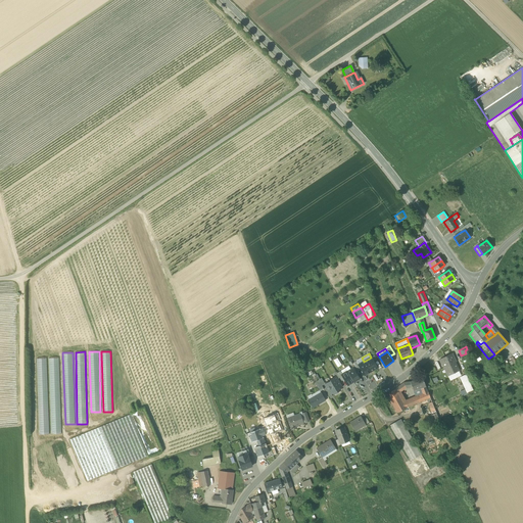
[(443,367),(447,376),(459,371),(455,363),(456,362),(452,353),(439,360),(443,367)]
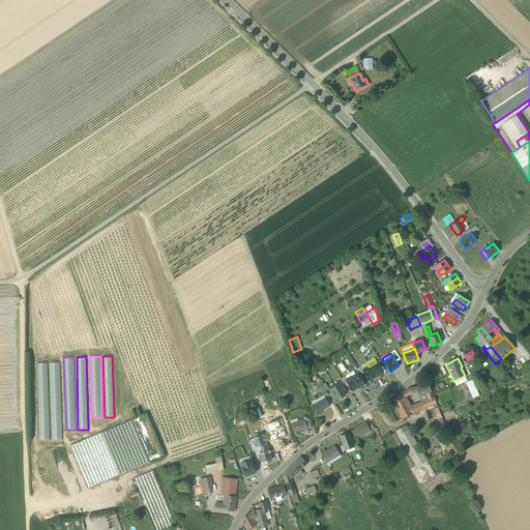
[(50,440),(48,362),(37,363),(39,440),(50,440)]
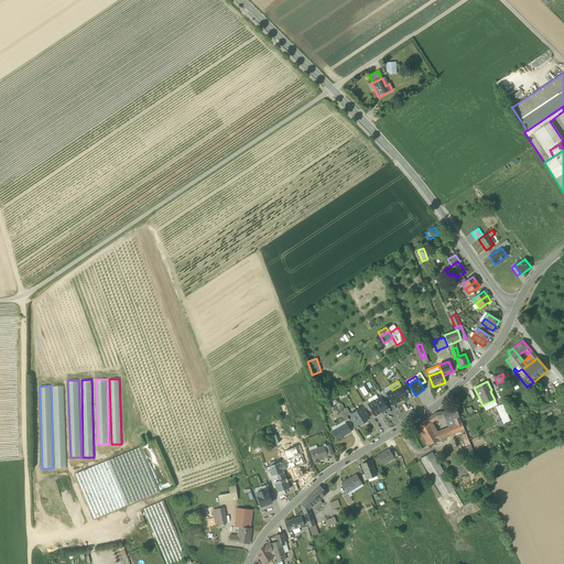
[(66,467),(64,386),(53,386),(55,468),(66,467)]
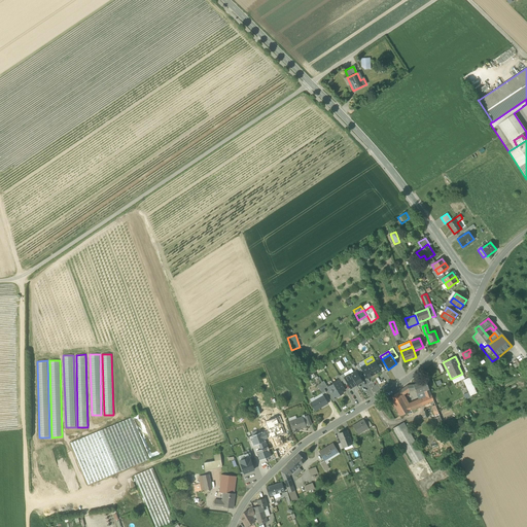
[(374,360),(366,364),(373,375),(380,371),(377,364),(374,360)]
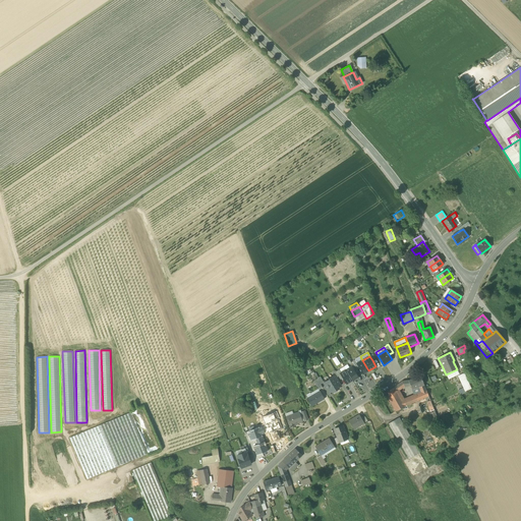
[(363,374),(368,370),(362,360),(357,363),(359,368),(363,374)]
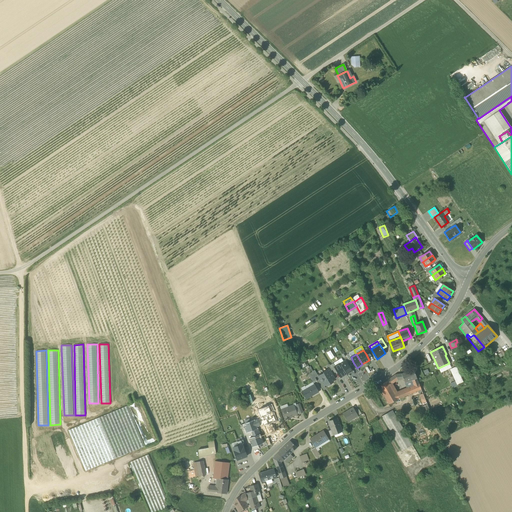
[(340,364),(346,374),(352,371),(348,365),(345,360),(343,362),(340,364)]
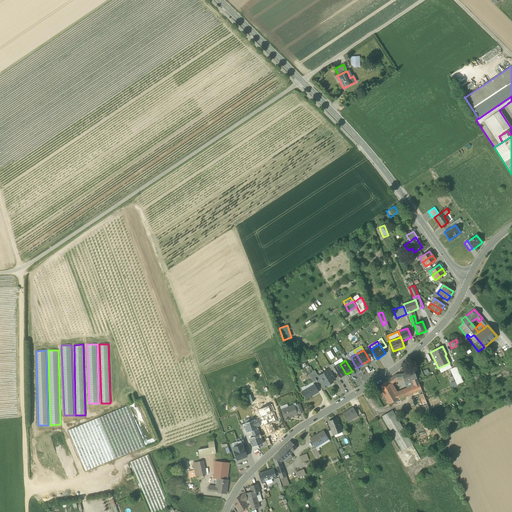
[(340,377),(346,374),(340,364),(339,363),(335,366),(334,366),(337,371),(340,377)]
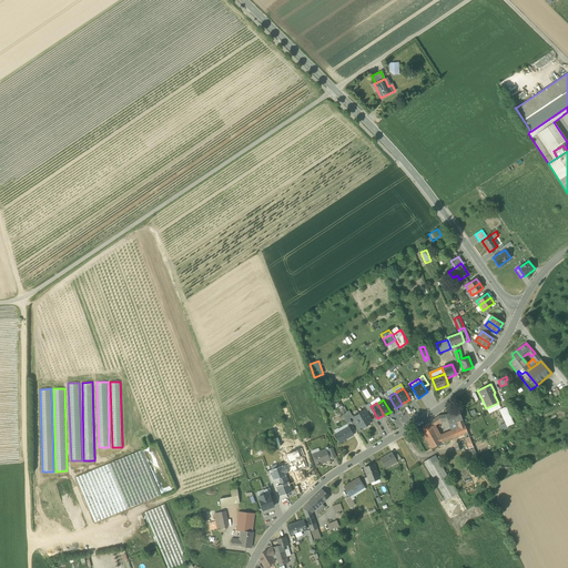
[(498,403),(486,408),(489,414),(500,408),(498,403)]
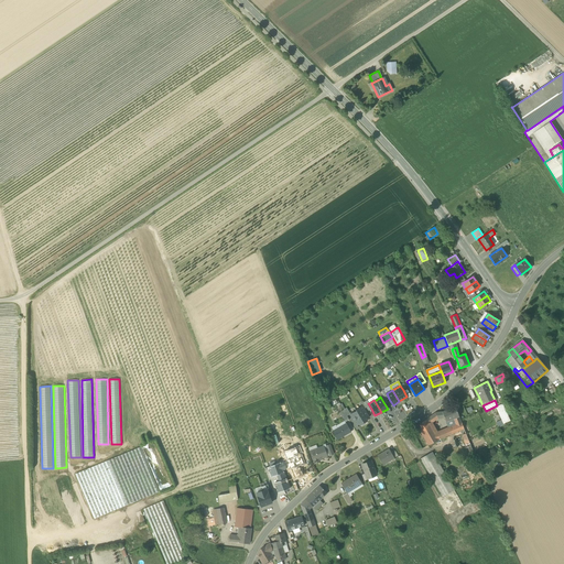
[(500,415),(503,423),(505,423),(509,421),(502,405),(497,408),(500,415)]
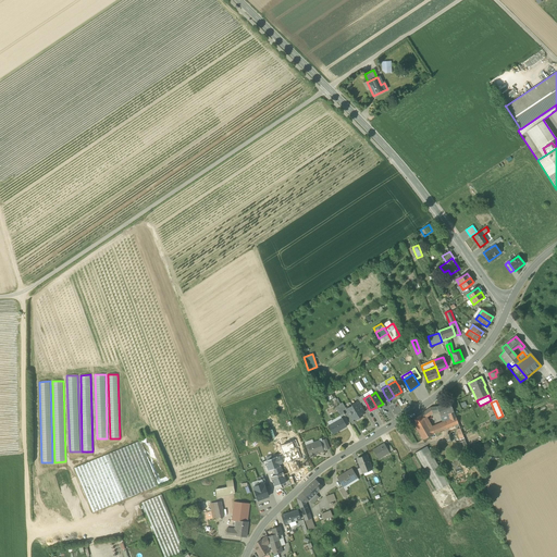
[(355,405),(351,406),(359,418),(362,416),(361,415),(364,412),(359,405),(359,404),(357,401),(354,404),(355,405)]
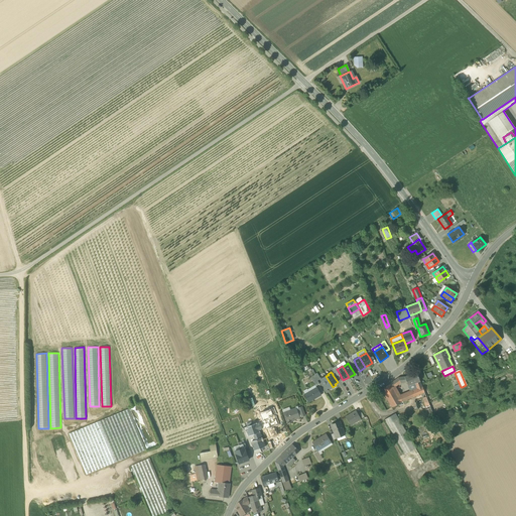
[(406,382),(408,386),(414,383),(420,381),(416,372),(404,377),(406,382)]
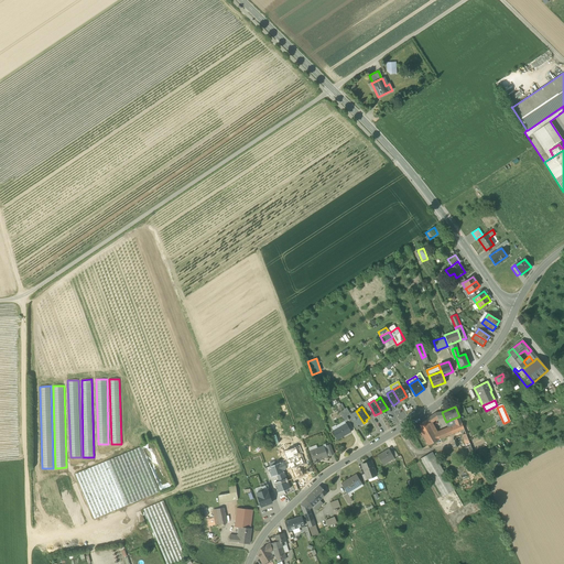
[(360,425),(364,423),(356,411),(350,415),(356,425),(359,423),(360,425)]
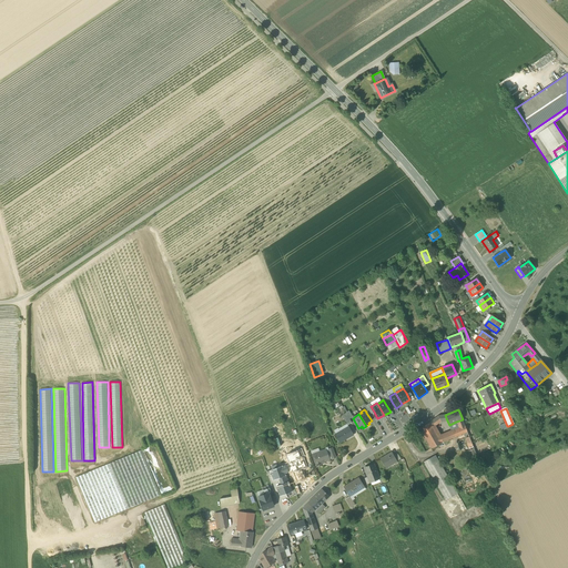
[(442,422),(442,421),(440,415),(438,416),(429,422),(433,427),(442,422)]
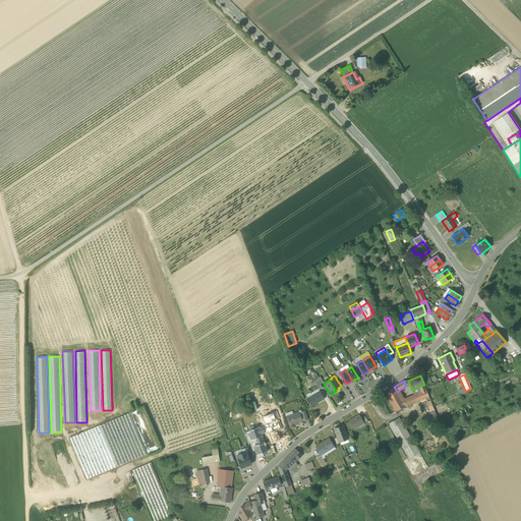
[(466,391),(465,391),(462,384),(456,387),(460,395),(466,392),(466,391)]
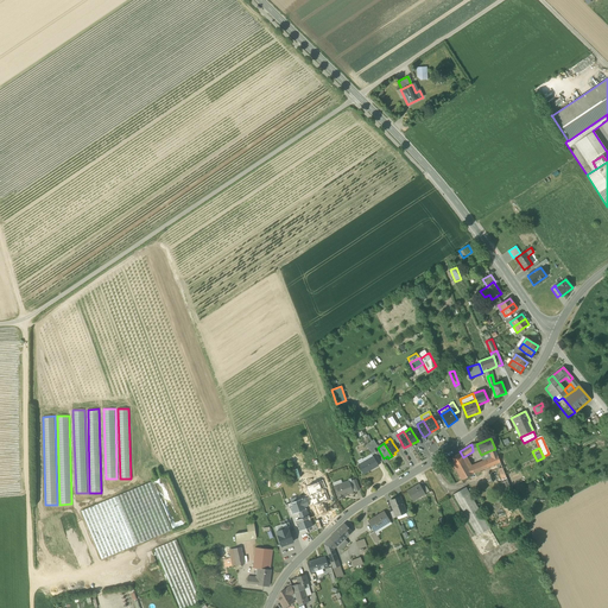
[(500,475),(504,481),(504,482),(507,480),(495,449),(488,451),(489,453),(481,456),(483,461),(486,468),(496,464),(501,475),(500,475)]
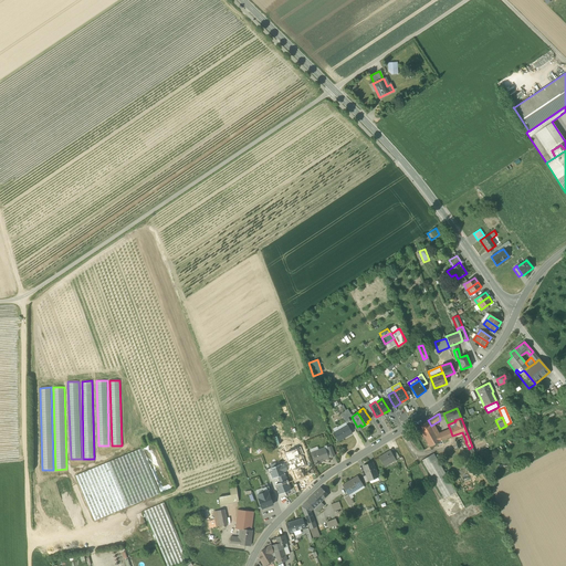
[(429,447),(440,441),(437,435),(431,426),(428,420),(419,428),(422,435),(429,447)]
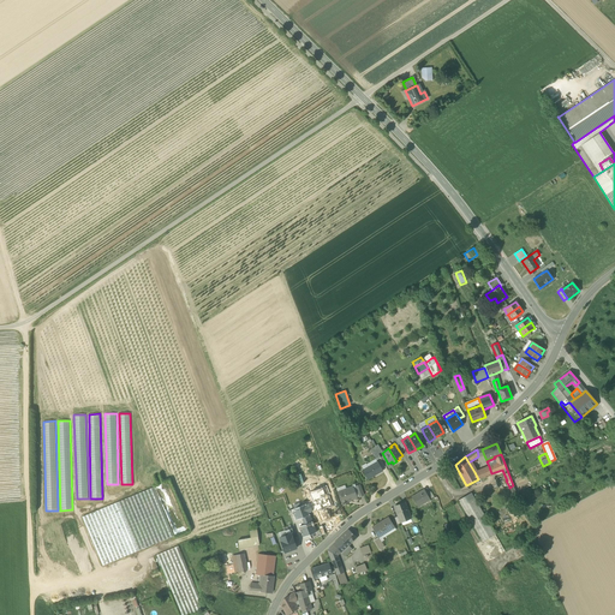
[(382,471),(377,461),(377,463),(368,467),(364,470),(363,470),(362,470),(368,479),(374,476),(374,475),(381,470),(382,471)]
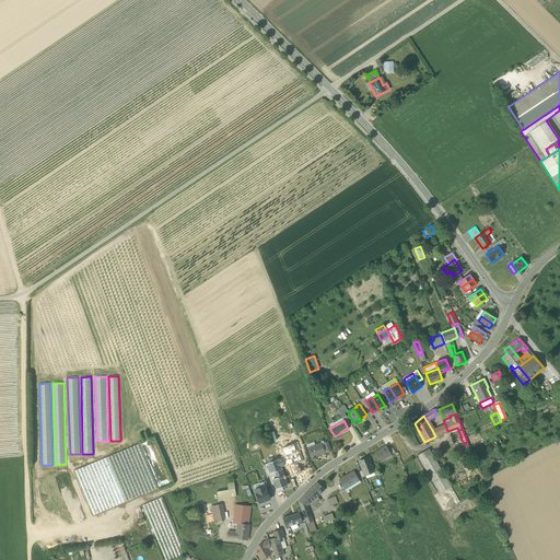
[(408,428),(412,433),(418,430),(415,423),(411,426),(408,428)]
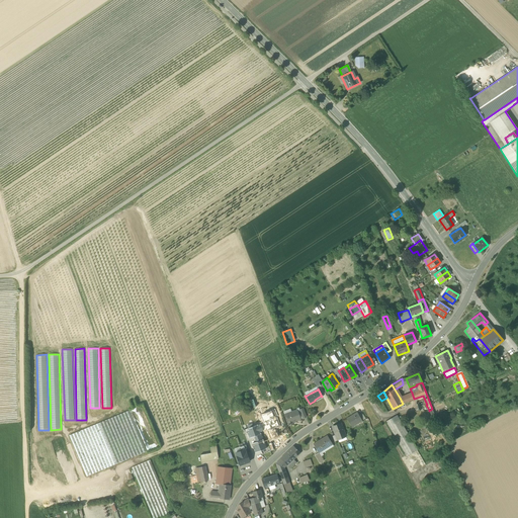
[(403,404),(411,400),(409,395),(400,398),(403,404)]
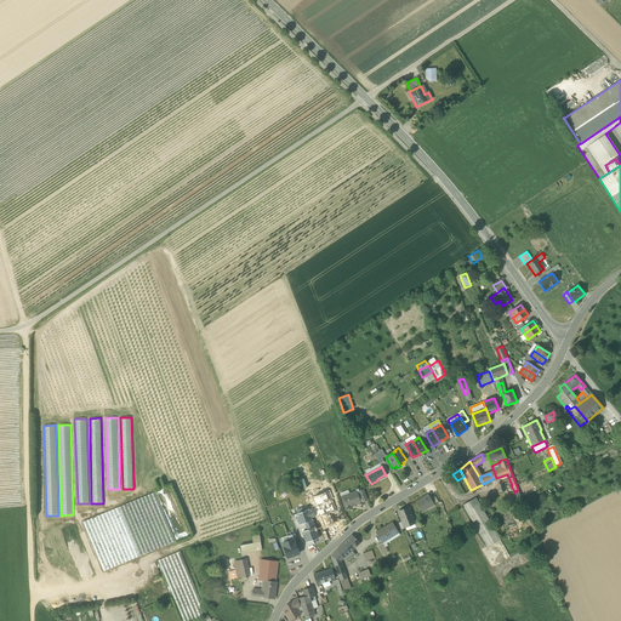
[(360,502),(355,491),(349,494),(341,497),(346,511),(352,508),(351,506),(360,502)]
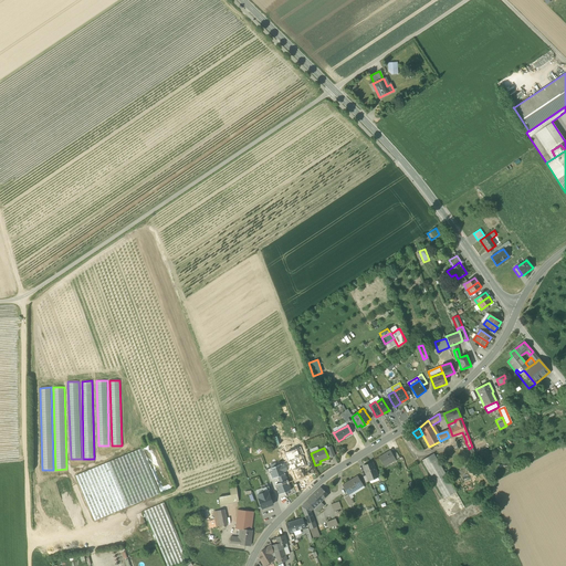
[(75,475),(94,521),(160,493),(140,449),(75,475)]
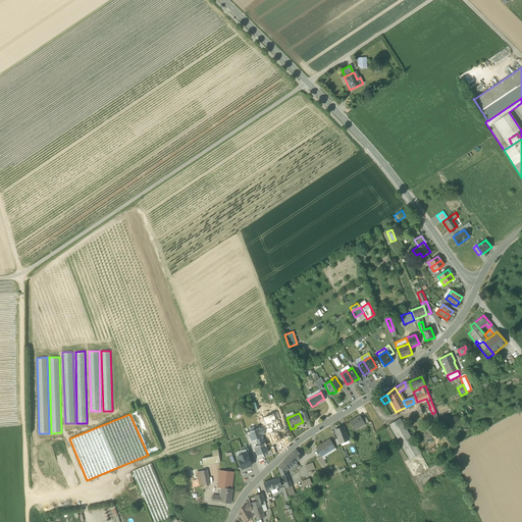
[(262,419),(265,426),(262,427),(265,434),(268,433),(268,434),(269,434),(276,431),(281,429),(279,424),(278,421),(277,421),(277,420),(278,419),(276,414),(262,419)]
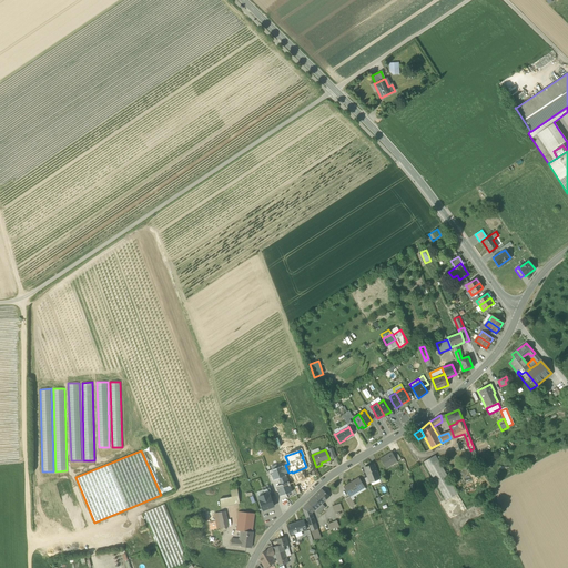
[(379,459),(385,467),(396,460),(392,453),(379,459)]
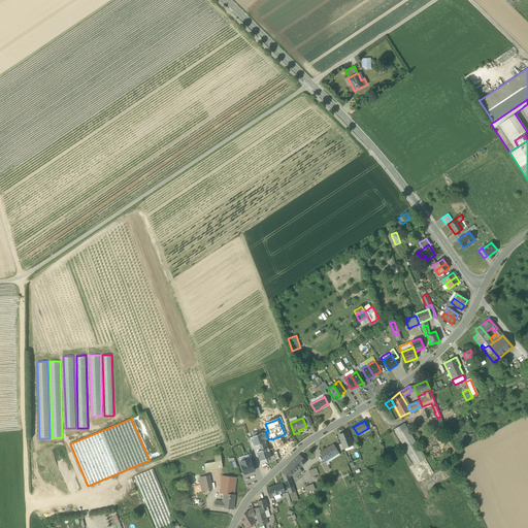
[(393,430),(415,465),(425,459),(404,423),(393,430)]
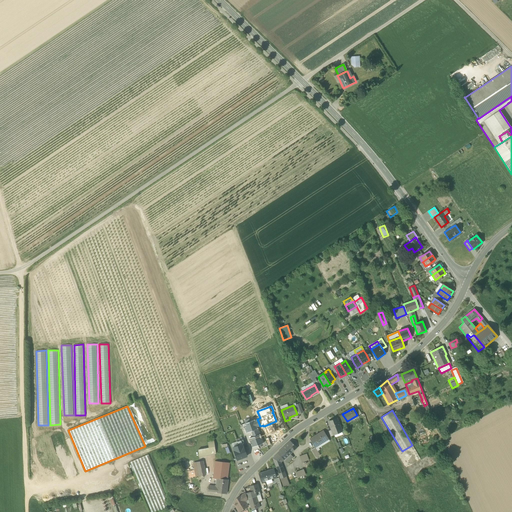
[(331,429),(333,435),(342,431),(336,418),(328,422),(331,429)]
